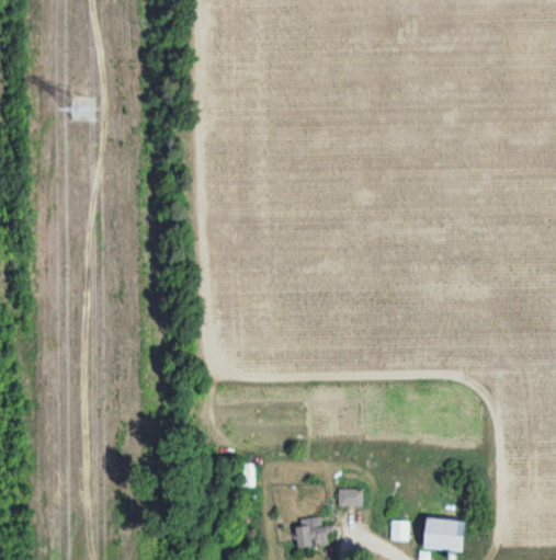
[(259,464),(247,464),(247,486),(259,486),(259,464)]
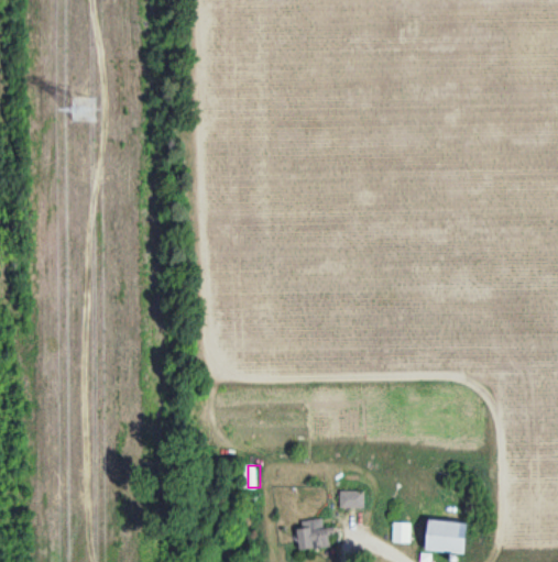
[(342,507),(365,507),(365,491),(342,491),(342,507)]
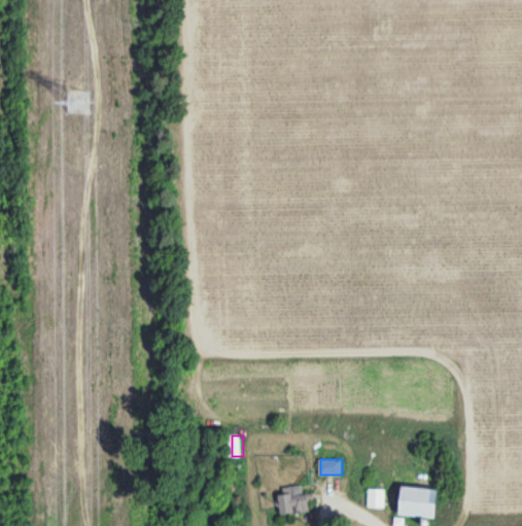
[(308,486),(282,486),(282,514),(308,514),(308,486)]
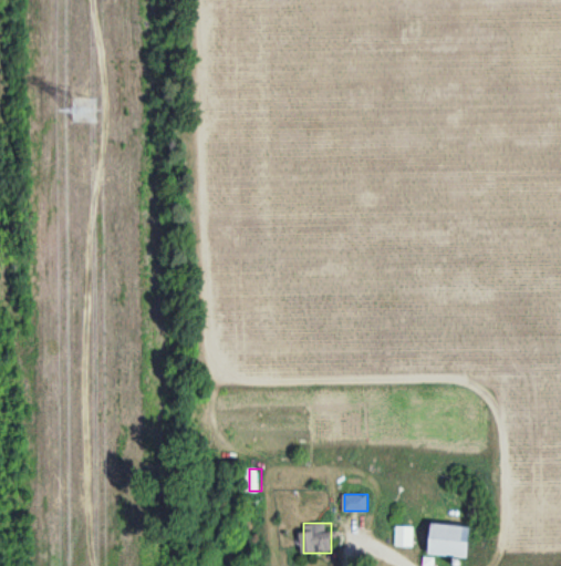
[(468,525),(427,524),(426,555),(467,557),(468,525)]
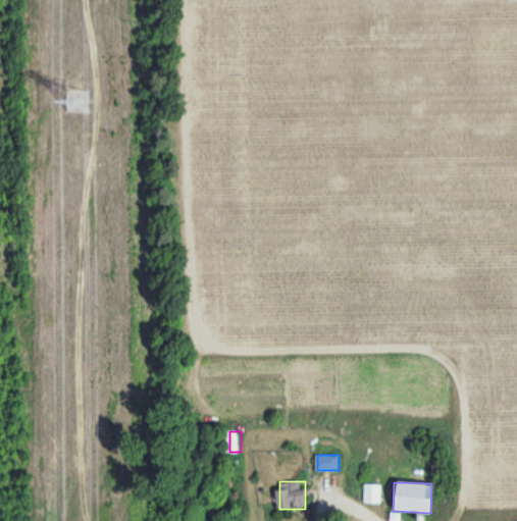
[(367,503),(382,503),(382,484),(367,484),(367,503)]
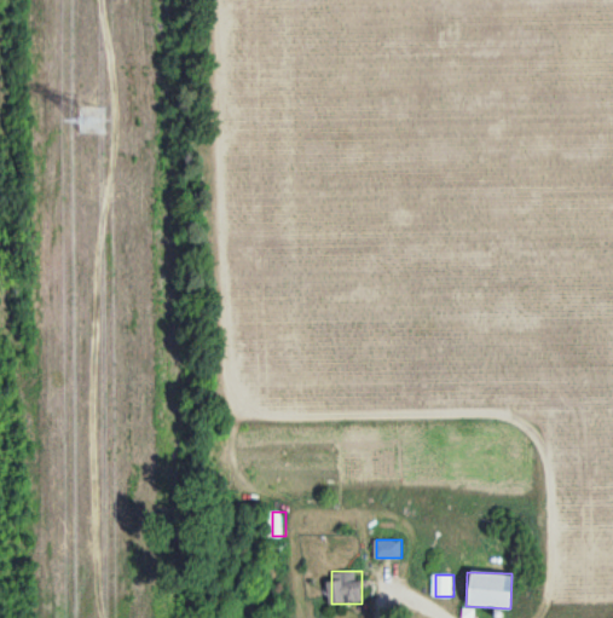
All buildings are outlined.
